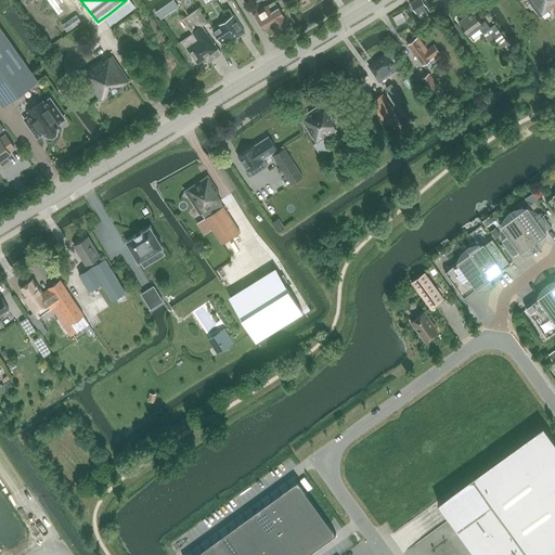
[(133,5),(129,0),(126,0),(108,14),(114,22),(133,5)]
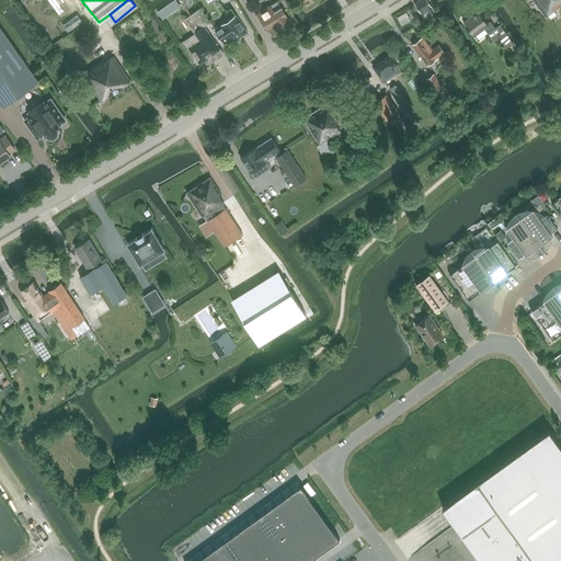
[(419,0),(414,3),(423,16),(424,19),(434,11),(426,0),(419,0)]
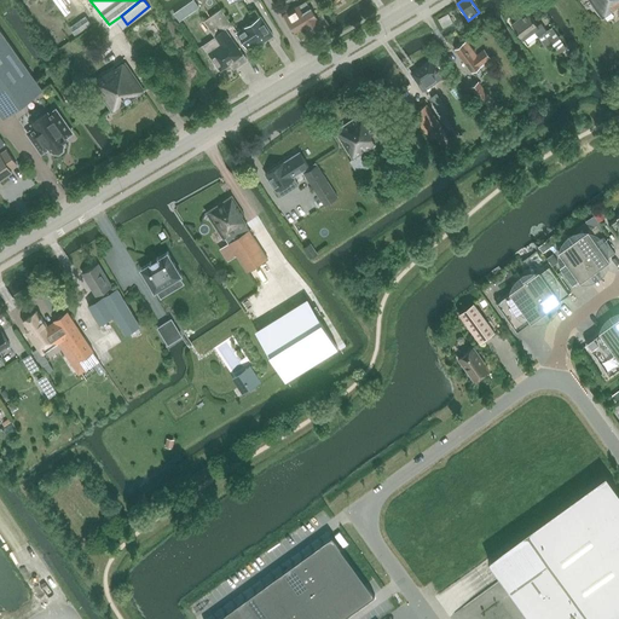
[(618,0),(588,0),(602,19),(618,6),(618,0)]
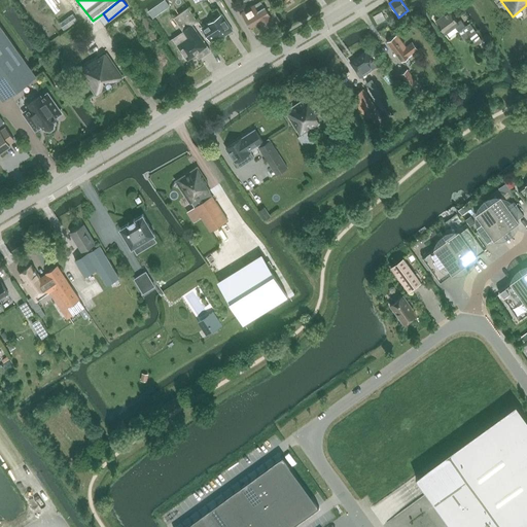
[(242,12),(249,25),(250,28),(259,23),(262,28),(273,22),(260,1),(242,12)]
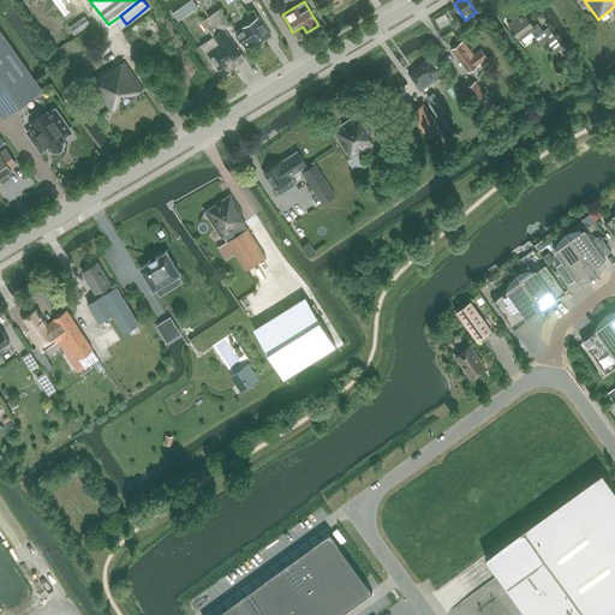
[(202,21),(209,29),(214,36),(201,45),(219,71),(228,64),(232,69),(245,59),(230,36),(224,29),(231,24),(220,9),(202,21)]
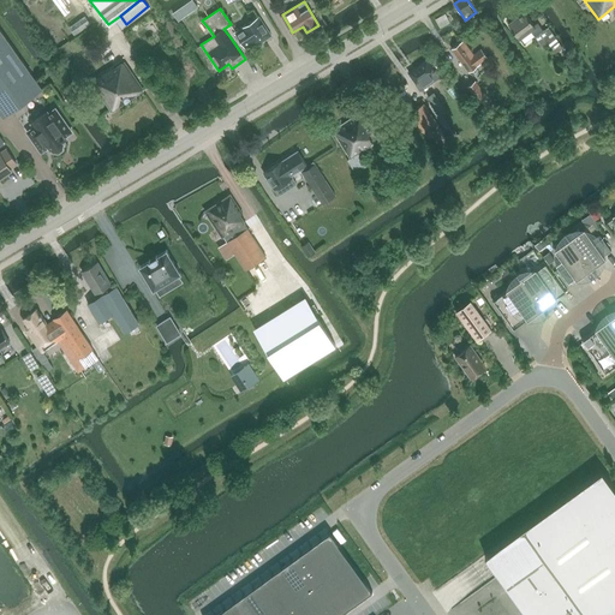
[(508,24),(512,29),(513,31),(513,33),(515,37),(517,36),(519,40),(531,30),(536,37),(544,31),(538,23),(535,25),(526,12),(508,24)]
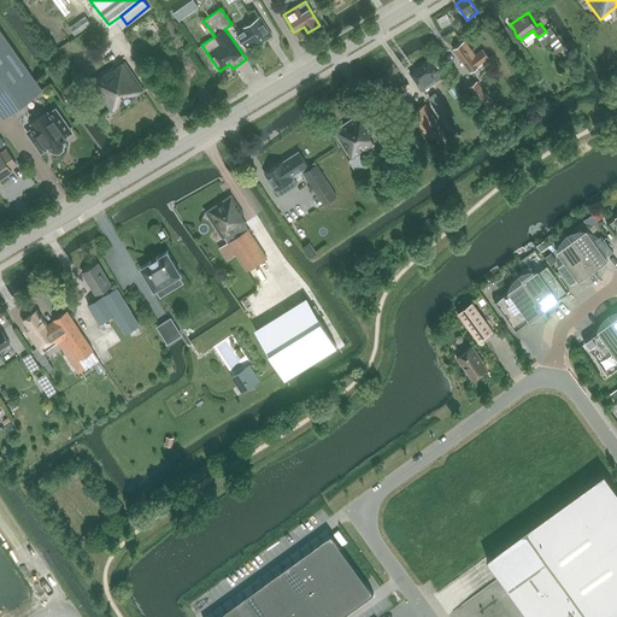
[(436,19),(440,25),(442,28),(451,22),(445,13),(436,19)]
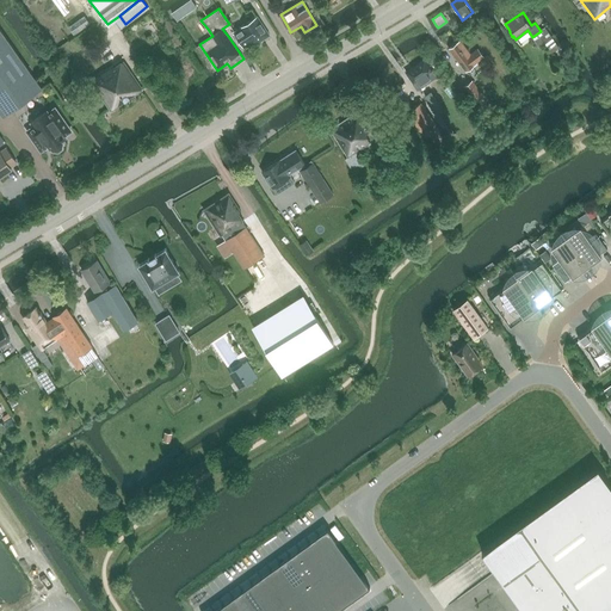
[(85,16),(69,26),(75,35),(91,24),(85,16)]
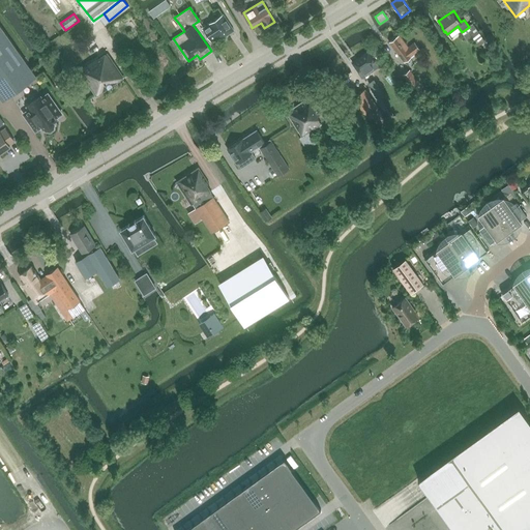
[(223,15),(207,25),(203,28),(211,41),(217,37),(218,40),(234,30),(223,15)]
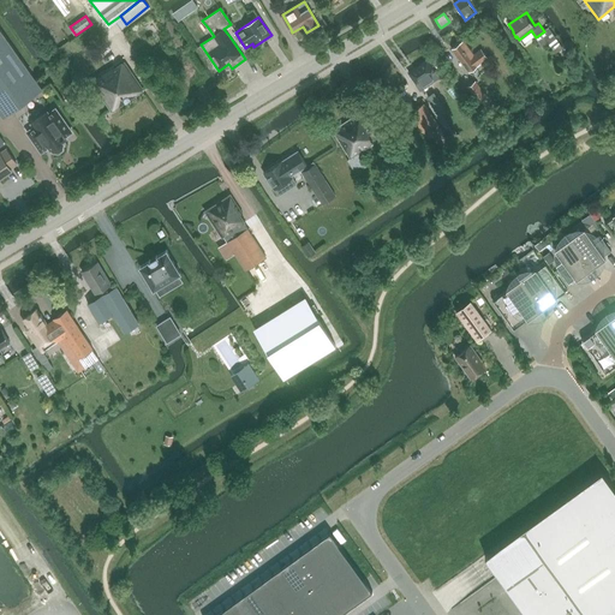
[(42,89),(1,30),(0,30),(0,112),(4,117),(42,89)]
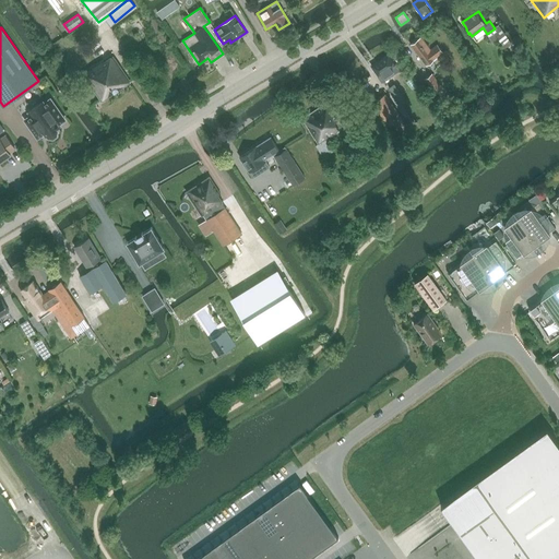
[(504,48),(511,44),(504,35),(503,35),(498,27),(492,32),(498,39),(504,48)]
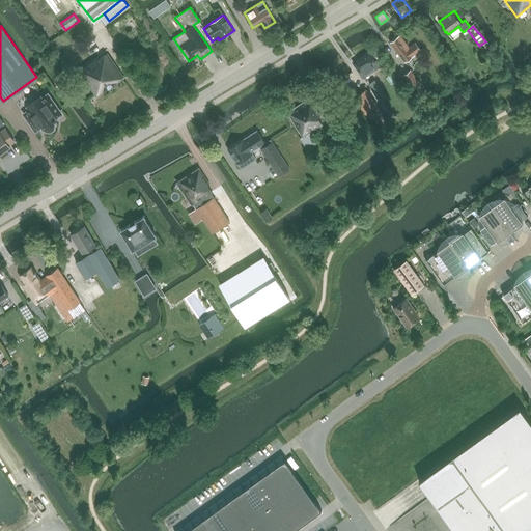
[(415,43),(408,49),(398,36),(391,42),(406,62),(413,57),(421,51),(415,43)]
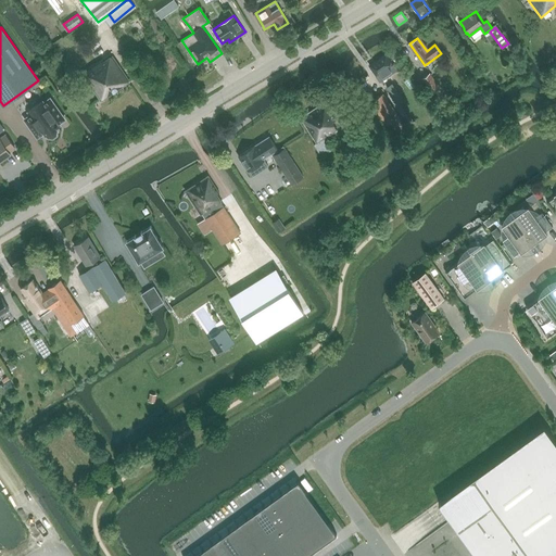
[(389,75),(397,68),(387,53),(369,65),(383,85),(389,81),(388,79),(391,77),(389,75)]
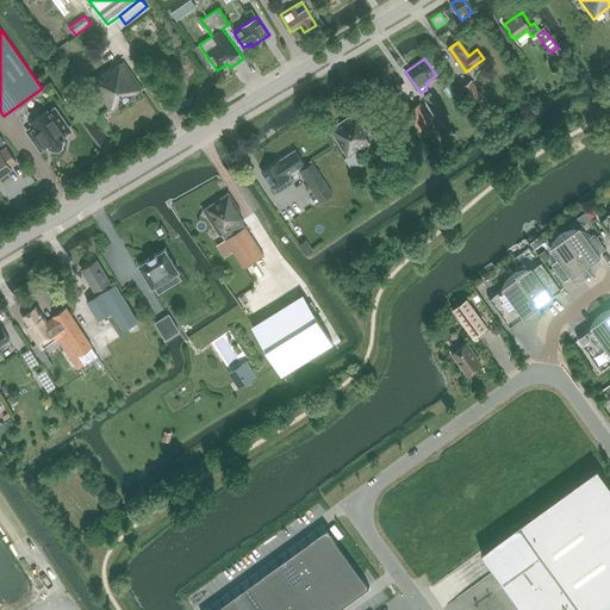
[(111,110),(142,88),(123,61),(113,68),(112,66),(91,80),(111,110)]
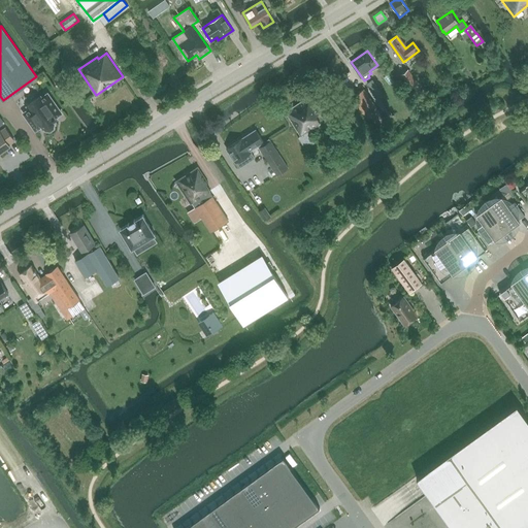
[(418,84),(416,80),(408,70),(397,77),(401,83),(405,80),(410,89),(418,84)]
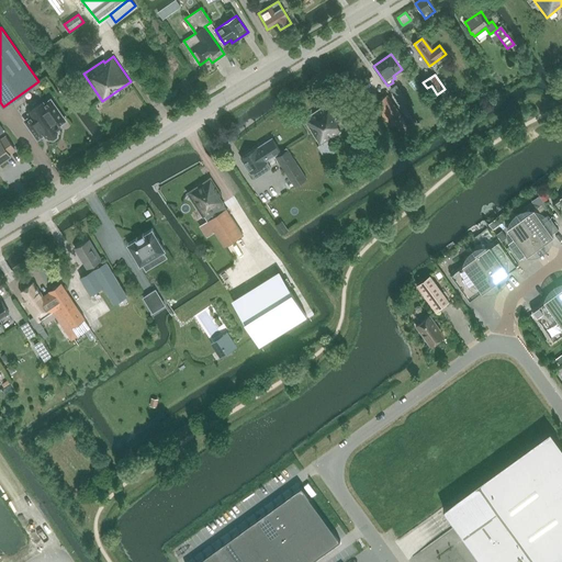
[(392,128),(405,119),(388,94),(374,103),(392,128)]
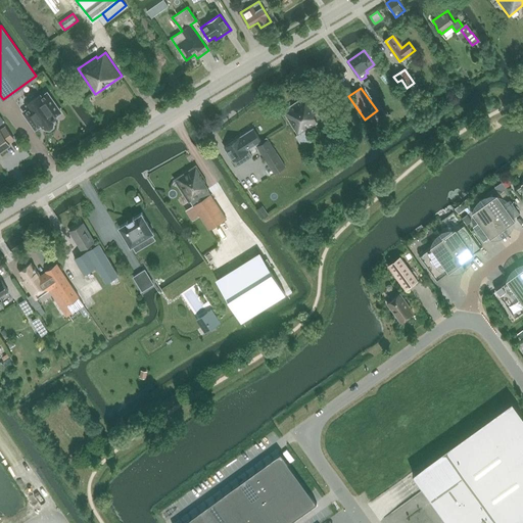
[(29,108),(24,112),(35,129),(41,125),(43,127),(44,127),(45,129),(49,130),(52,127),(53,123),(52,121),(56,117),(55,116),(60,112),(47,93),(41,97),(40,95),(27,104),(29,108)]
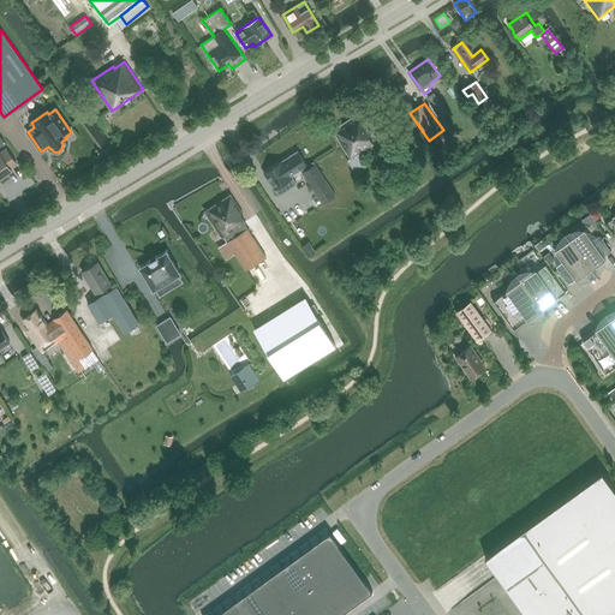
[(358,151),(372,143),(368,135),(372,132),(360,113),(333,130),(350,157),(347,159),(356,173),(368,166),(358,151)]
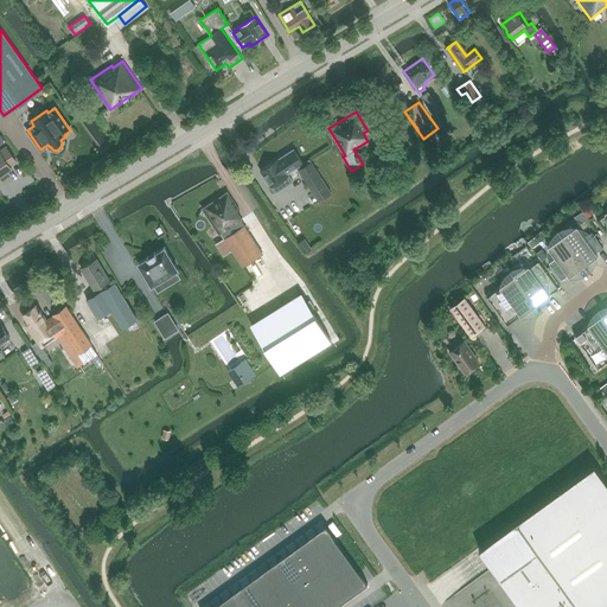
[(10,166),(17,161),(6,147),(0,151),(0,176),(11,168),(10,166)]
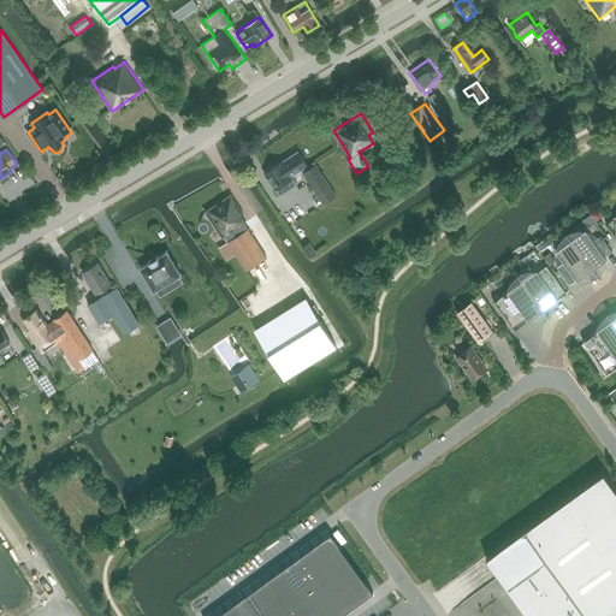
[(298,150),(264,173),(274,190),(295,177),(292,175),(308,165),(298,150)]
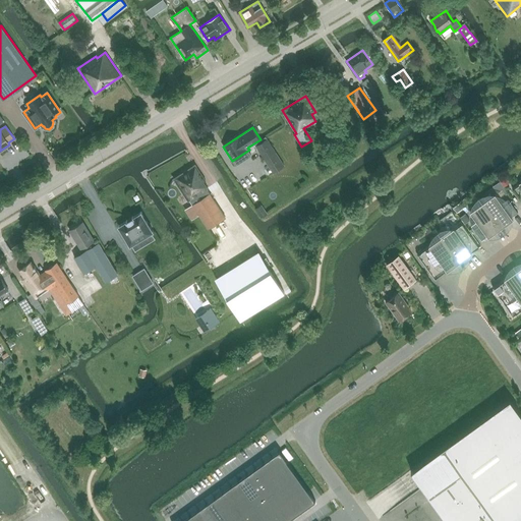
[(284,166),(275,153),(268,139),(256,147),(273,173),(284,166)]
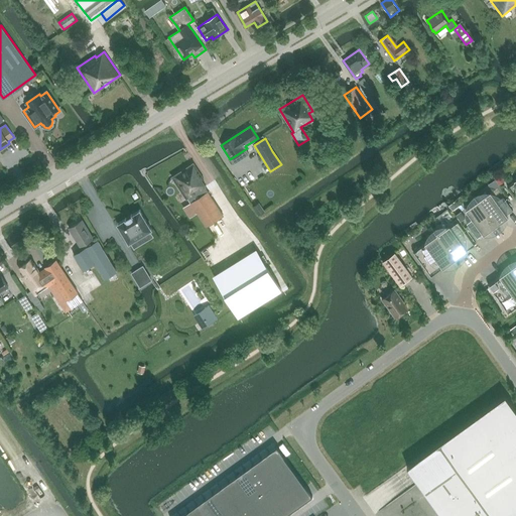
[(206,228),(224,216),(205,187),(206,186),(203,180),(204,179),(194,163),(184,168),(183,167),(178,170),(179,172),(171,177),(186,201),(187,200),(206,228)]
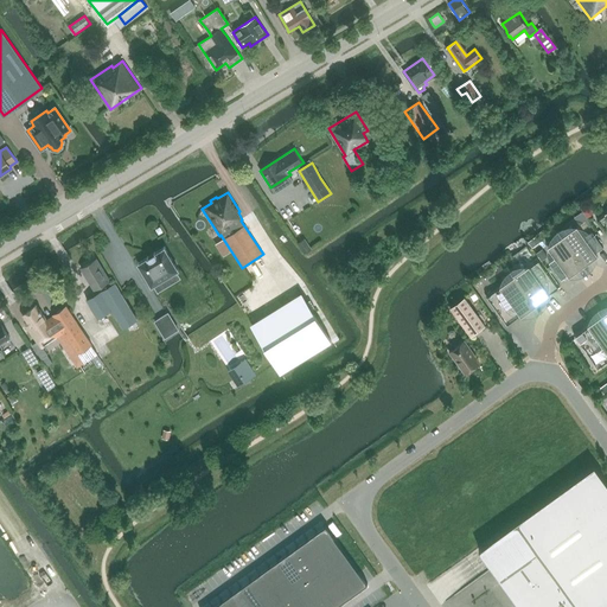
[(295,195),(282,197),(285,211),(296,209),(295,195)]
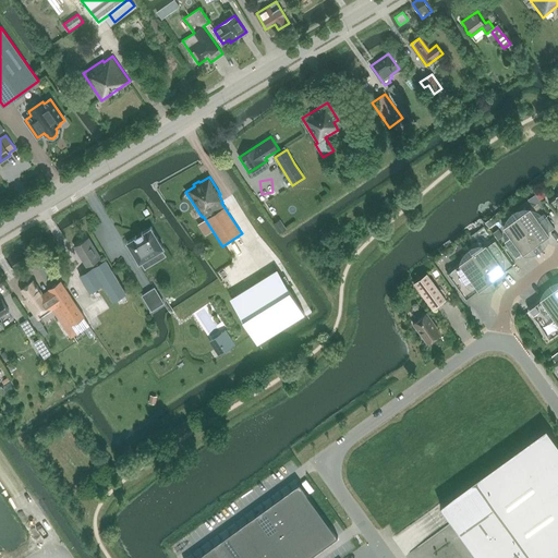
[(517,217),(536,244),(549,234),(530,208),(517,217)]
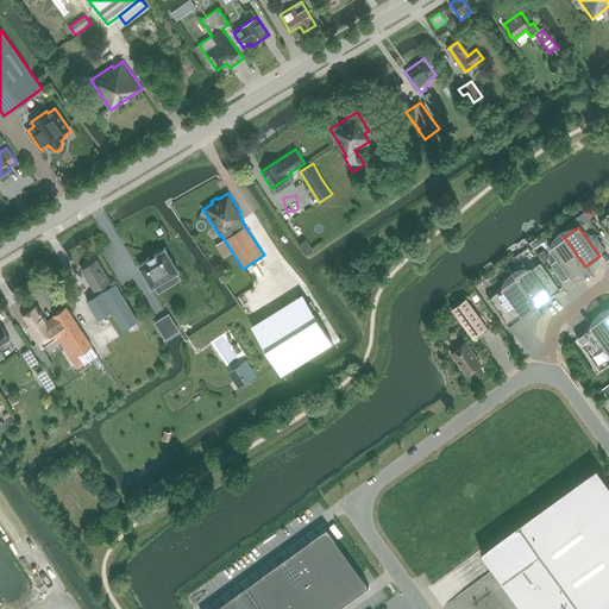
[(571,276),(585,267),(564,237),(550,248),(558,258),(551,264),(558,274),(563,281),(570,276),(571,276)]
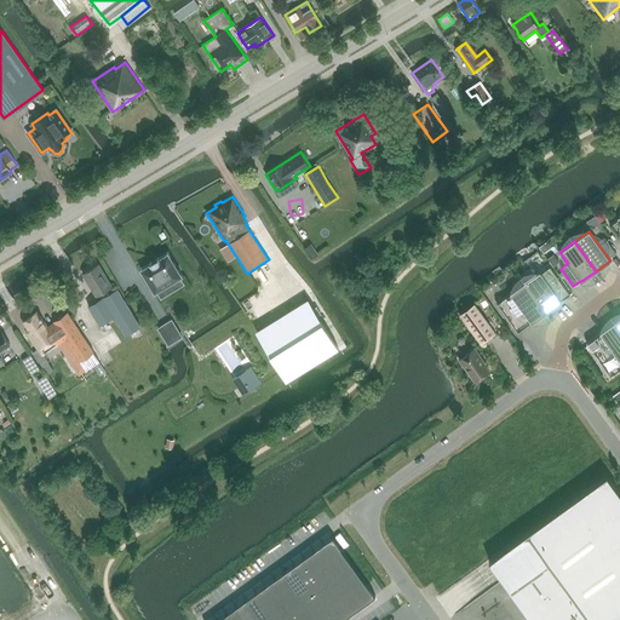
[(168,252),(141,269),(155,292),(182,275),(168,252)]
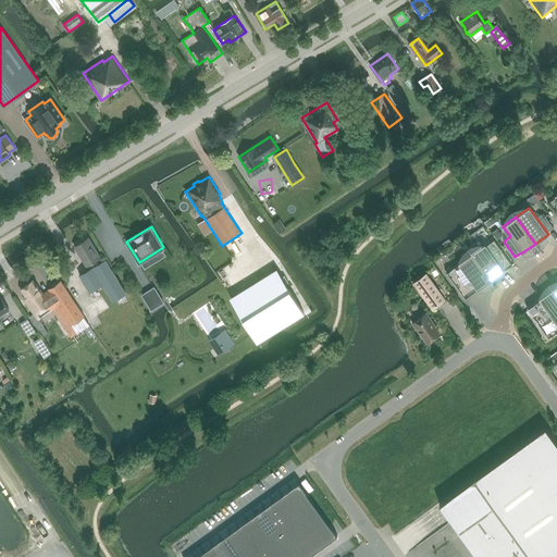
[(87,267),(100,258),(88,238),(75,247),(87,267)]
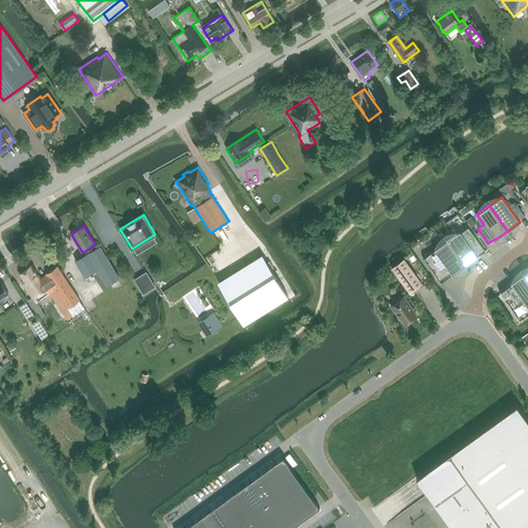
[(448,240),(465,265),(485,251),(468,228),(461,233),(460,231),(448,240)]
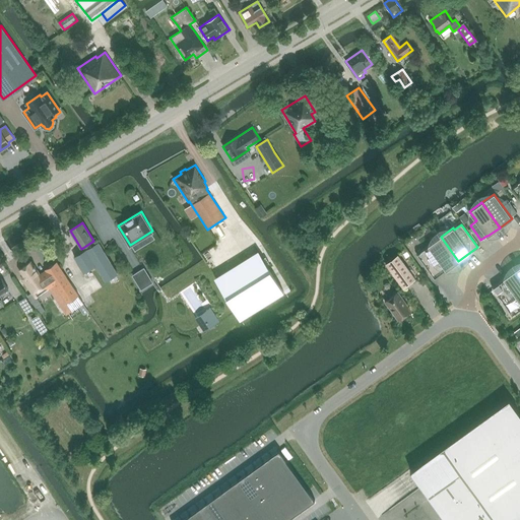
[(435,278),(458,261),(441,237),(416,254),(435,278)]
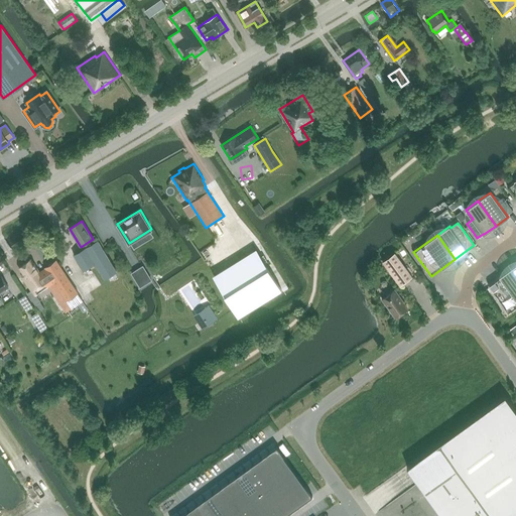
[(105,279),(117,272),(98,241),(74,255),(84,271),(95,264),(105,279)]
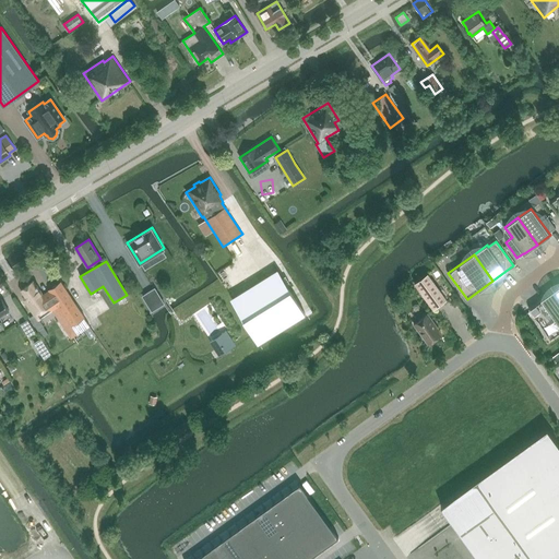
[(284,270),(238,298),(261,334),(308,306),(284,270)]
